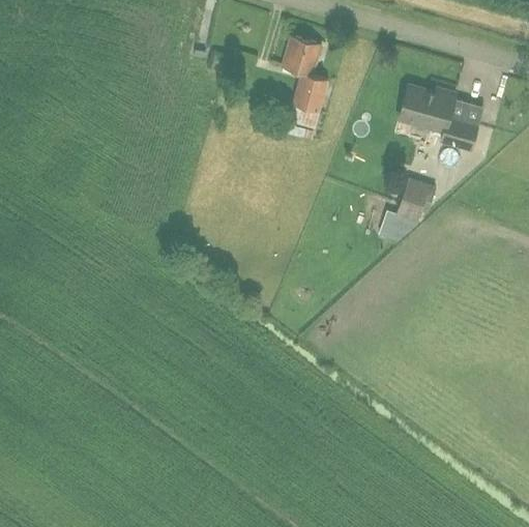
[(320,46),(289,36),(281,68),(300,75),(291,107),(317,114),(326,81),(312,77),(320,46)]
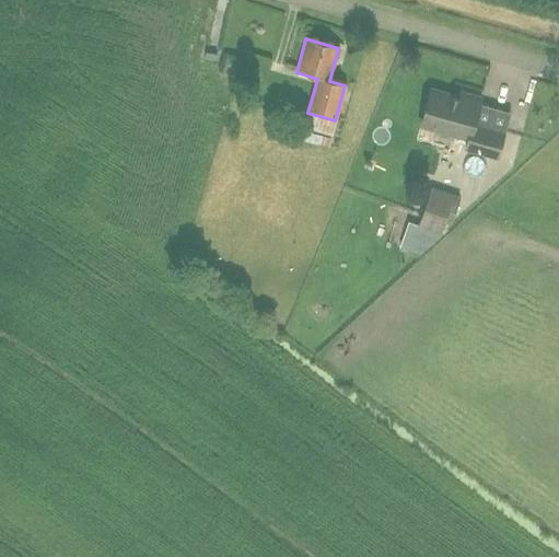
[(507,136),(472,126),(479,102),(459,95),(458,101),(429,93),(419,127),(470,142),(468,152),(499,161),(507,136)]
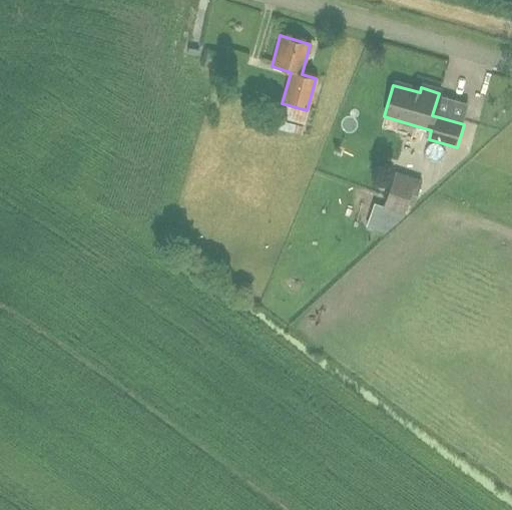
[(437,108),(463,114),(466,98),(441,92),(437,108)]
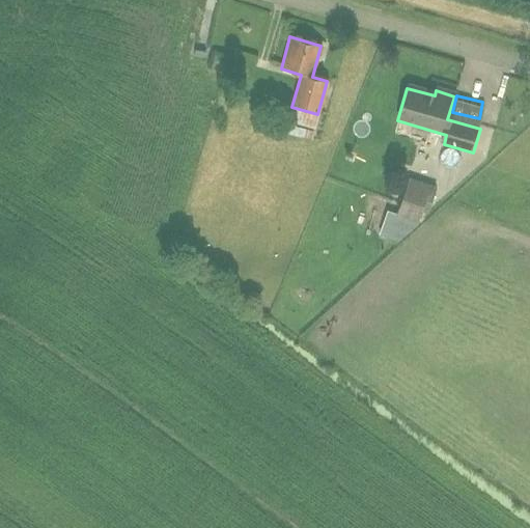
[(312,133),(286,126),(283,134),(310,141),(312,133)]
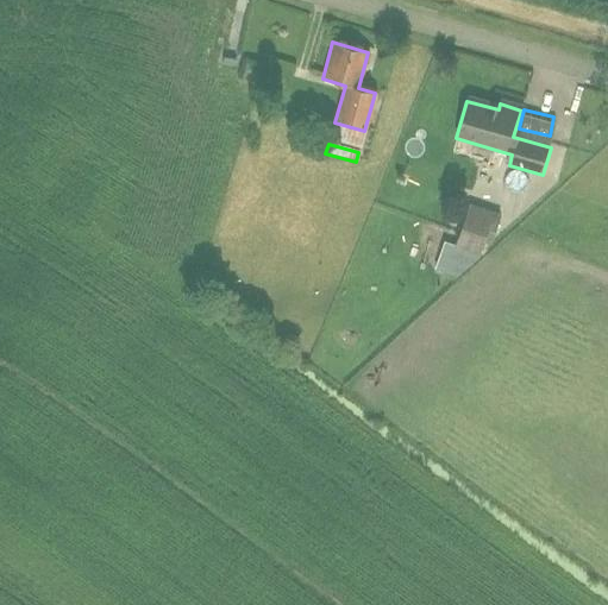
[(494,231),(464,220),(453,250),(478,258),(482,245),(488,247),(494,231)]
